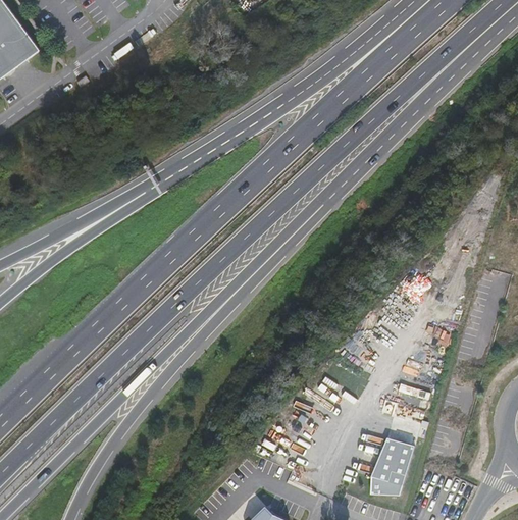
[(0,76),(39,49),(2,0),(0,0),(0,76)]
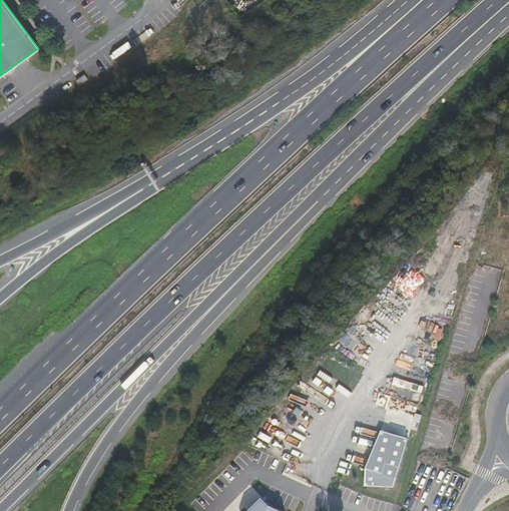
[(78,84),(86,78),(83,73),(75,79),(78,84)]
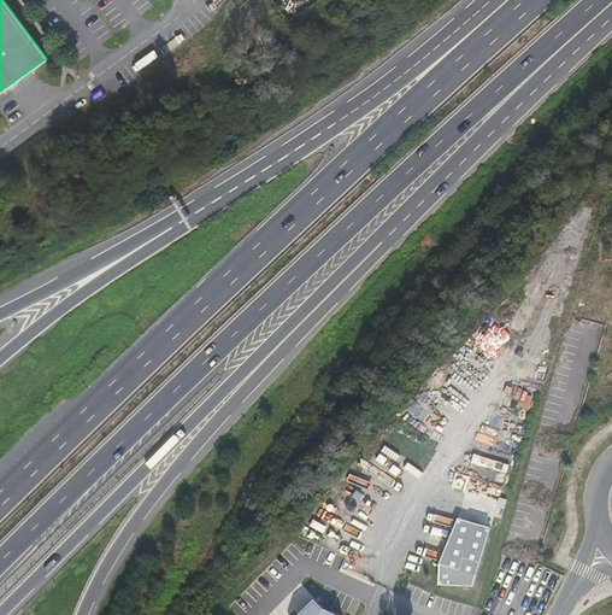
[(492,527),(458,517),(442,562),(441,584),(475,584),(492,527)]
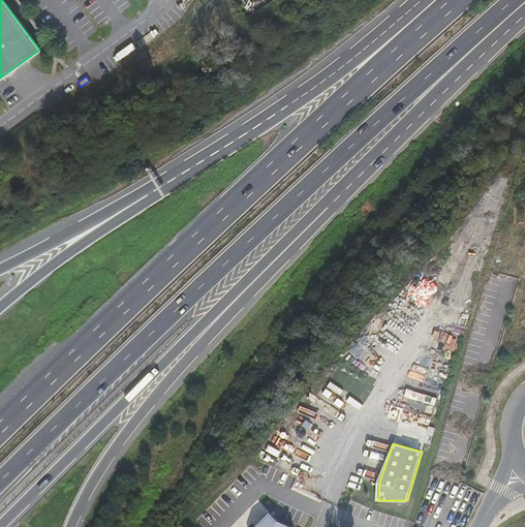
[(243,509),(254,522),(266,510),(254,498),(243,509)]
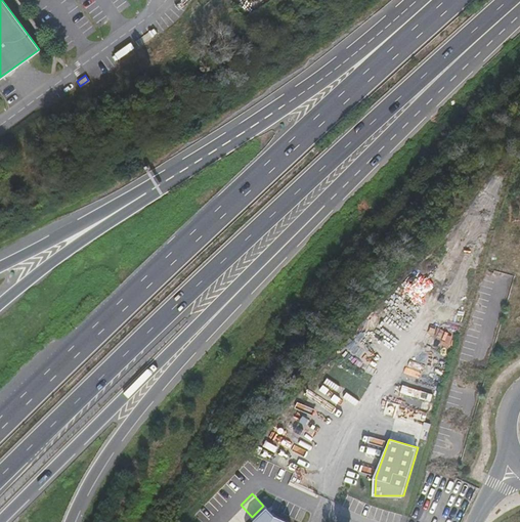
[(289,521),(278,516),(269,509),(257,521),(256,521),(289,521)]
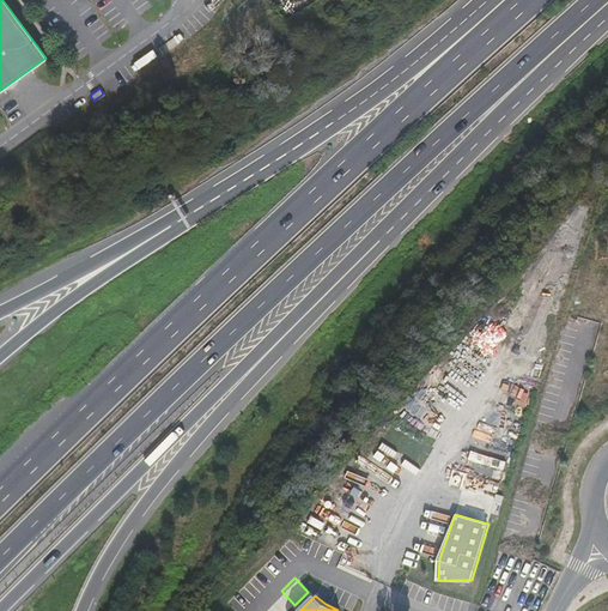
All buildings are outlined.
